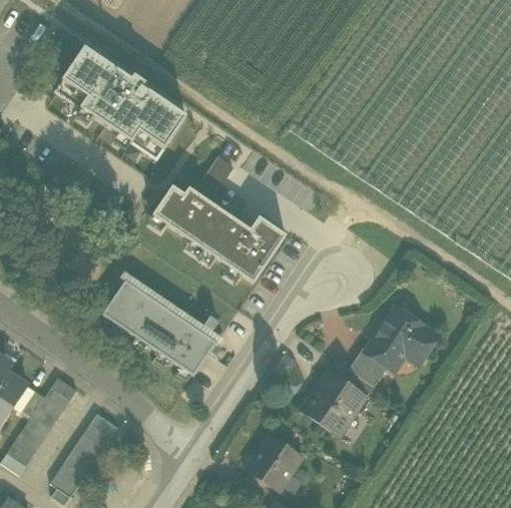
[(83,39),(62,25),(52,41),(72,55),(83,39)]
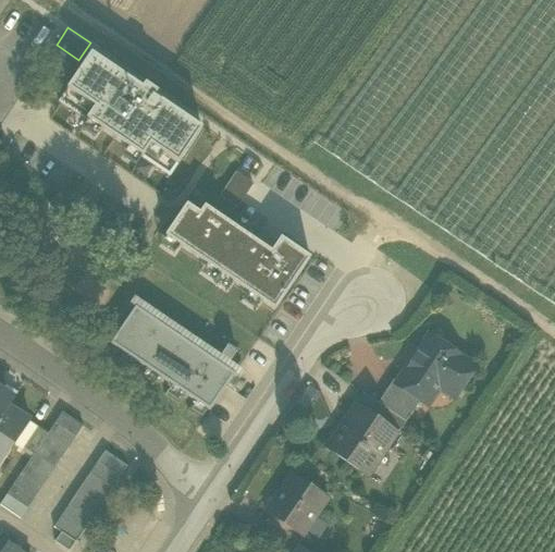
[(144,85),(93,50),(60,98),(87,115),(103,126),(128,144),(144,154),(171,172),(204,125),(156,94),(159,88),(146,81),(144,85)]
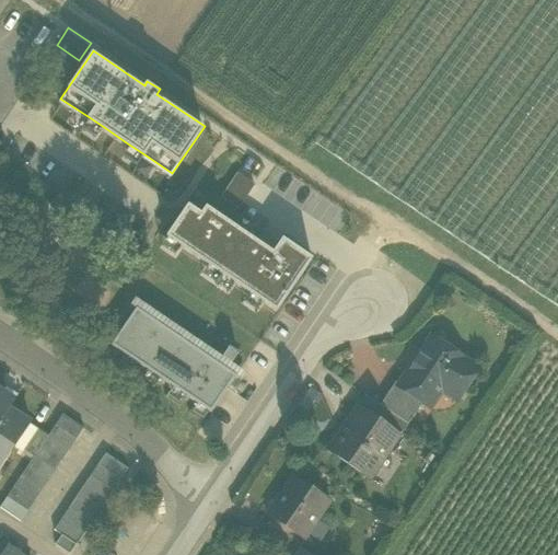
[(88,116),(81,127),(96,138),(104,127),(88,116)]
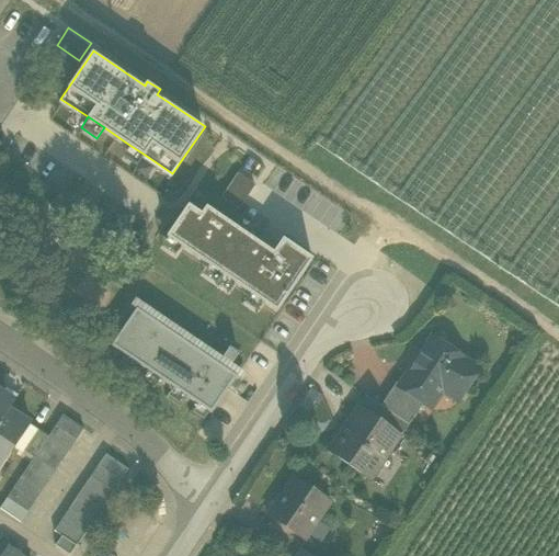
[(129,145),(123,156),(137,166),(145,155),(129,145)]
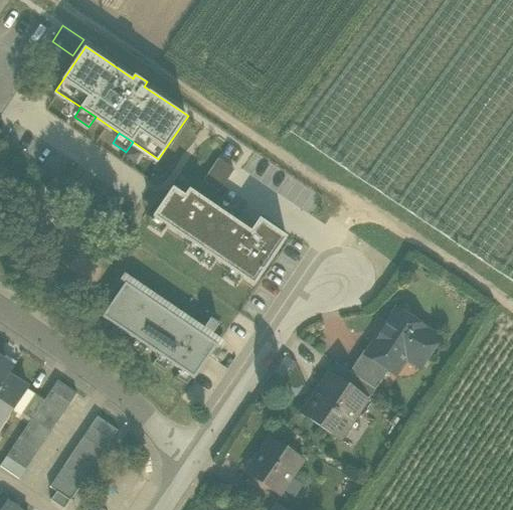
[(219,156),(205,176),(221,187),(234,166),(219,156)]
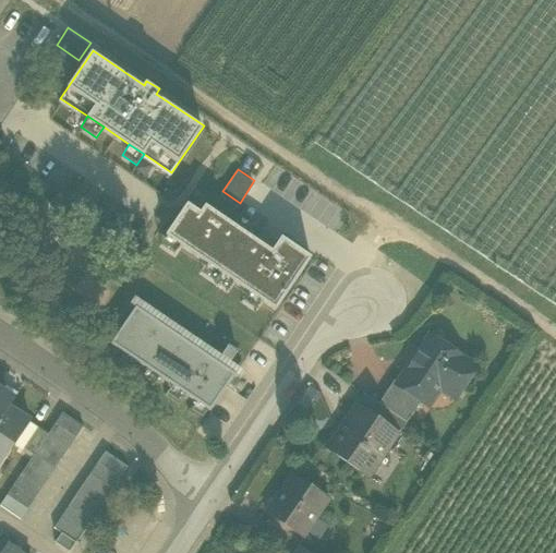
[(189,201),(167,232),(183,243),(207,260),(236,279),(249,288),(264,298),(277,307),(312,254),(282,235),(274,248),(268,255),(202,209),(189,201)]
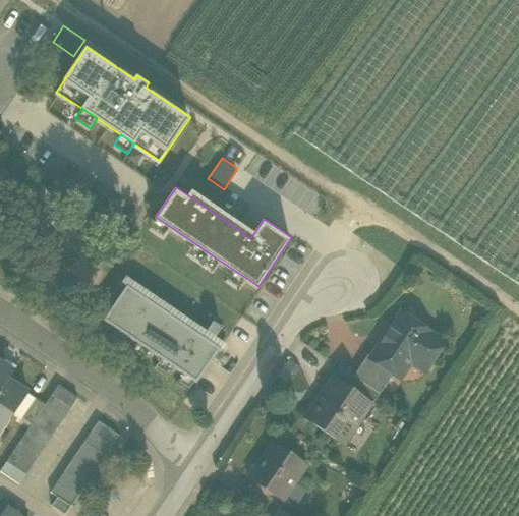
[(255,231),(192,189),(188,195),(250,238),(255,231)]
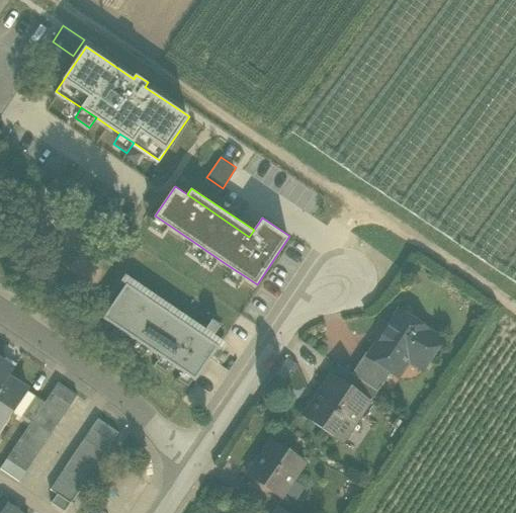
[(149,225),(164,235),(170,226),(155,216),(149,225)]
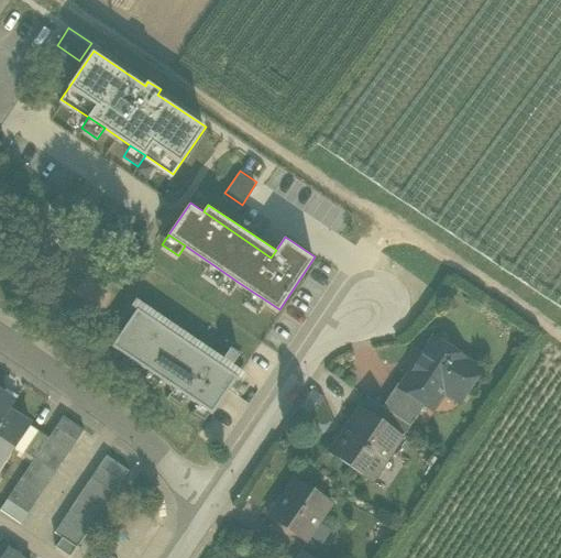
[(209,262),(202,272),(231,292),(238,282),(209,262)]
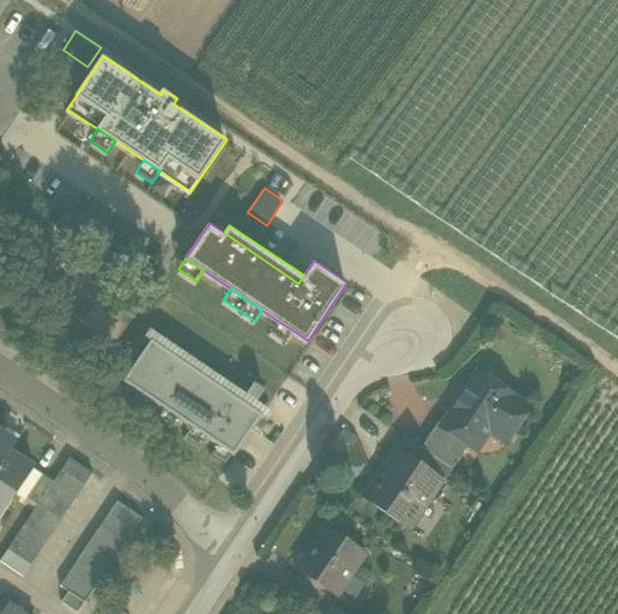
[(276,320),(268,331),(286,342),(293,331),(276,320)]
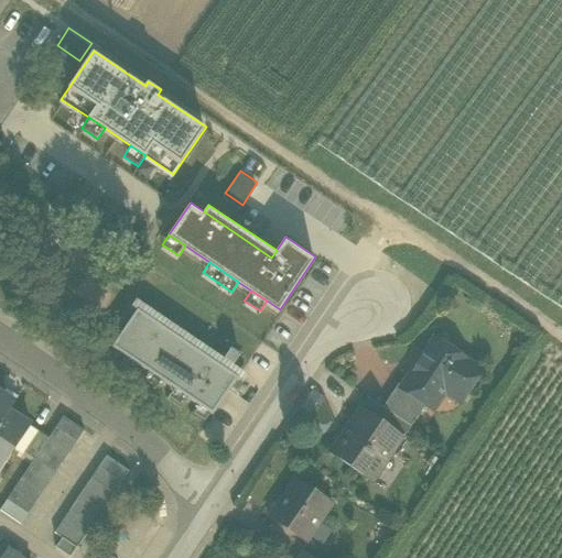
[(245,379),(248,372),(137,296),(132,303),(138,307),(139,306),(239,374),(238,374),(245,379)]
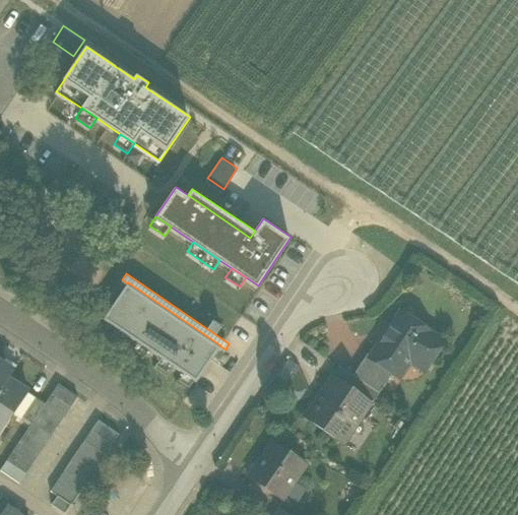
[(197,379),(219,345),(220,345),(128,282),(127,283),(105,317),(197,379)]
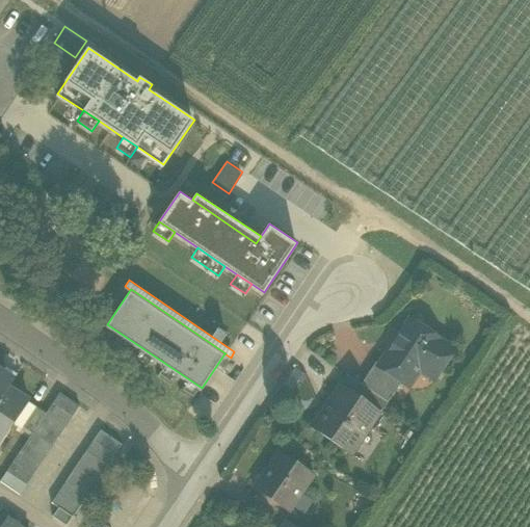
[(379,363),(402,378),(409,368),(417,372),(421,367),(425,360),(440,369),(455,346),(432,331),(431,324),(426,321),(420,322),(411,316),(402,328),(405,332),(395,347),(391,345),(380,361),(379,363)]
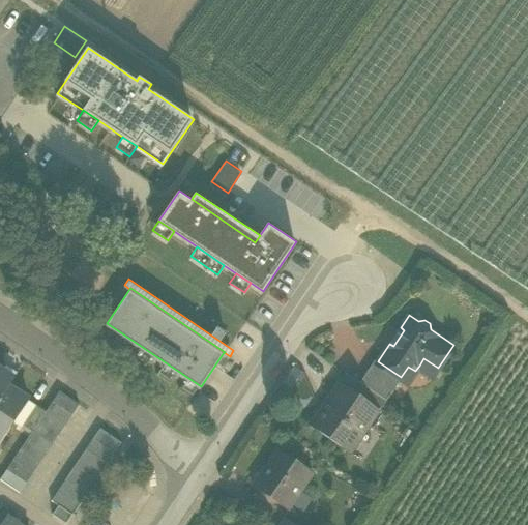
[(217,325),(210,336),(220,342),(227,331),(217,325)]
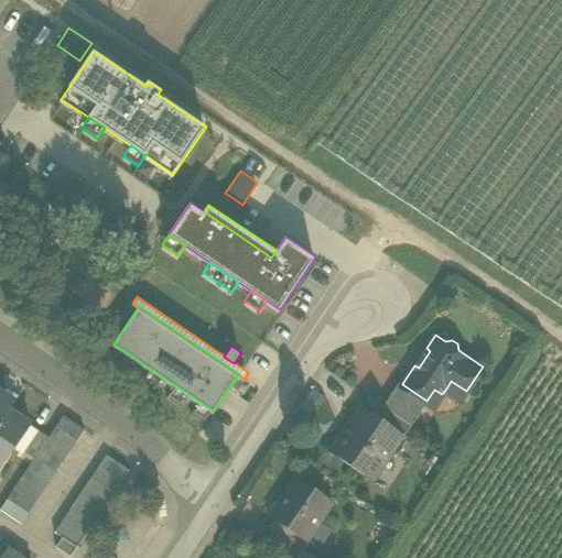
[(427,348),(414,365),(419,368),(430,351),(427,348)]
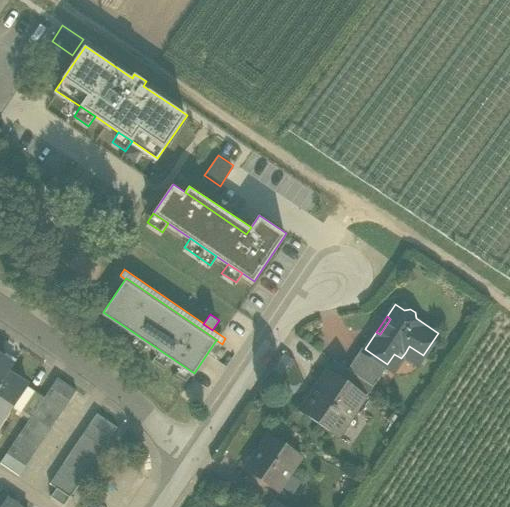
[(363,345),(349,366),(374,383),(374,384),(387,364),(365,349),(366,347),(363,345)]
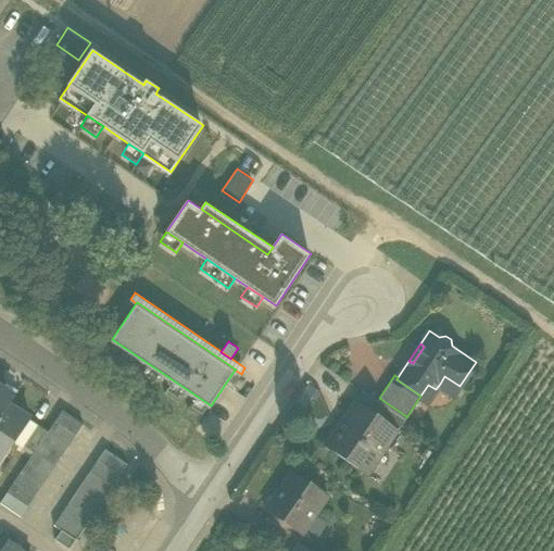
[(444,376),(440,384),(455,393),(460,386),(444,376)]
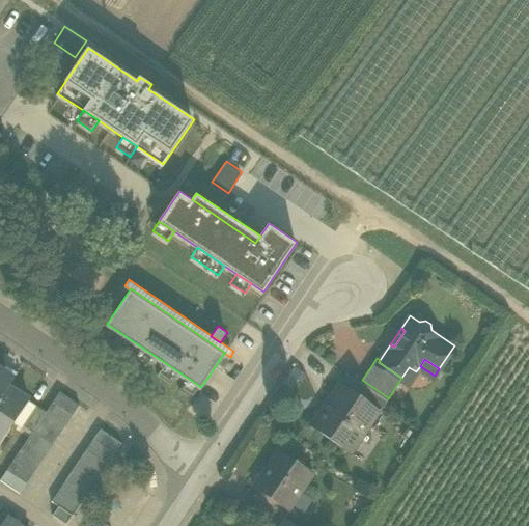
[(0,397),(10,383),(16,375),(0,363),(0,397)]
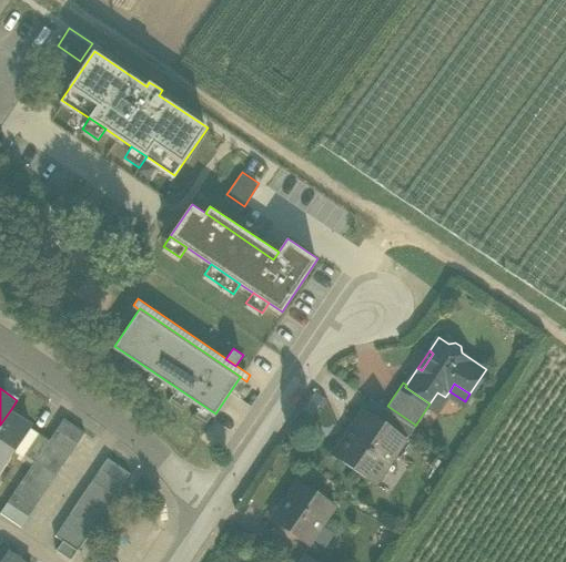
[(437,409),(445,397),(437,392),(430,404),(437,409)]
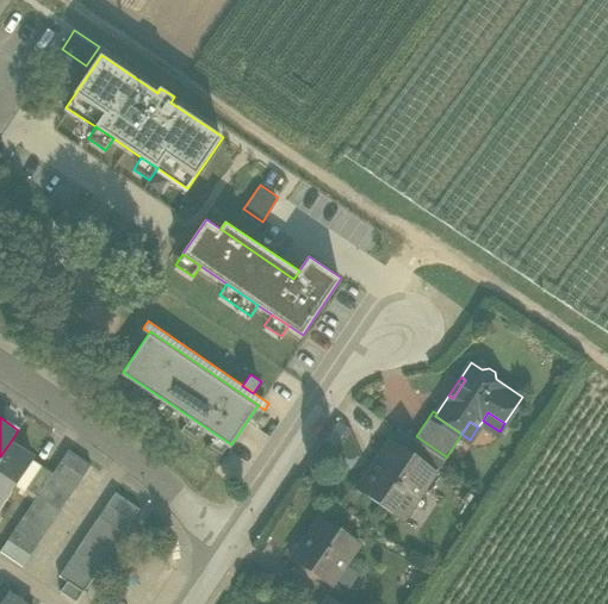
[(438,469),(446,456),(416,436),(399,427),(391,437),(438,469)]
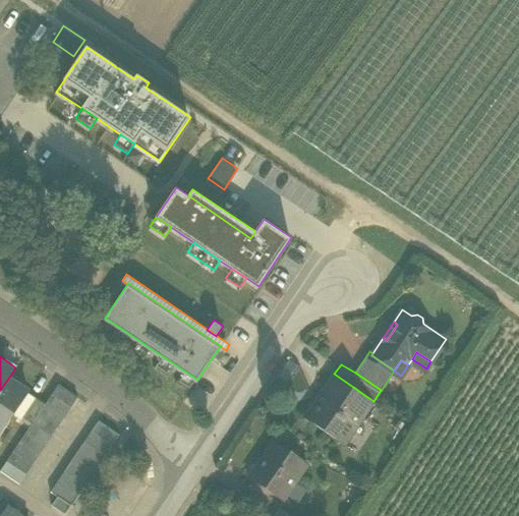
[(306,415),(345,442),(373,401),(334,374),(306,415)]
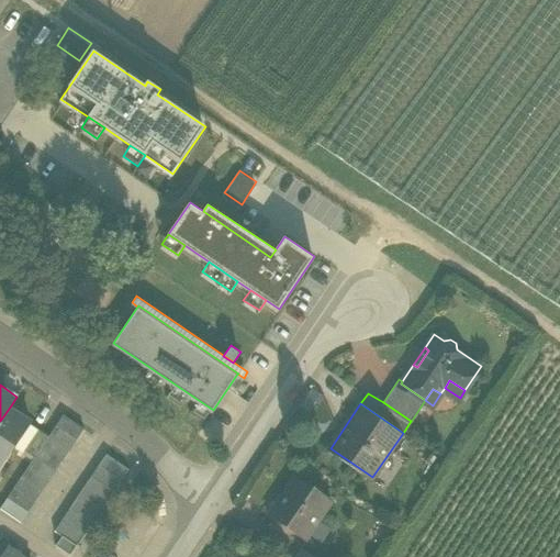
[(32,420),(11,405),(0,421),(0,467),(17,443),(31,421),(32,420)]
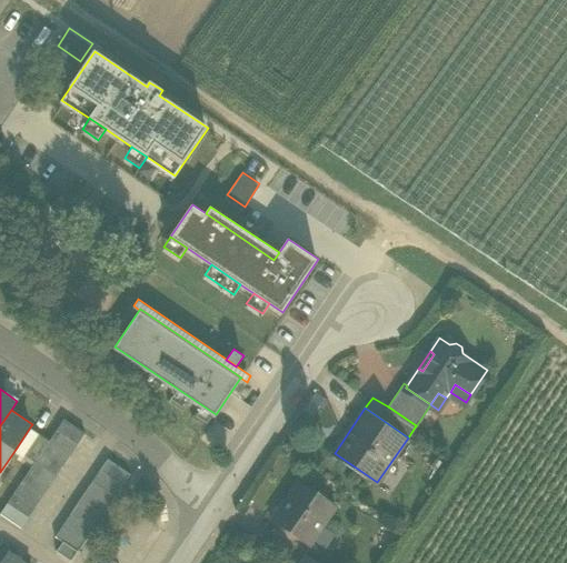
[(58,428),(79,441),(87,430),(66,415),(58,428)]
